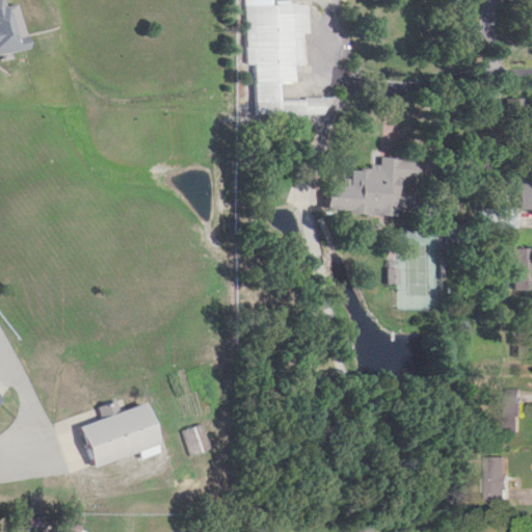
[(255,115),(325,115),(325,99),(282,99),(281,83),(294,83),(294,68),(304,68),(304,34),(308,34),(308,5),(272,6),(272,0),(245,0),(246,65),(255,65),(255,115)]
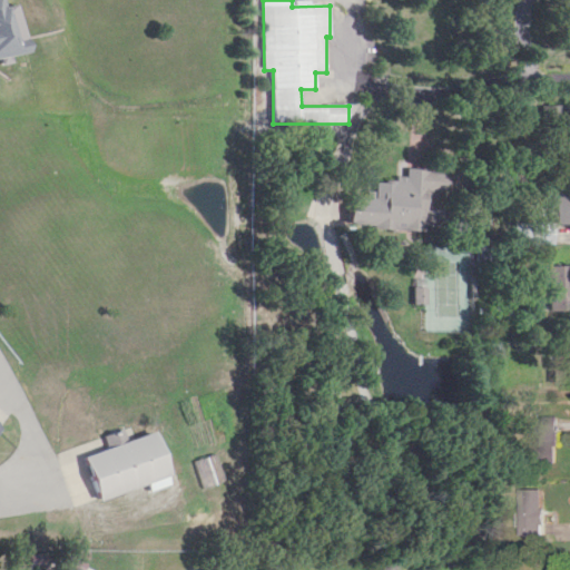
[(426,233),(429,196),(448,198),(449,174),(406,170),(405,183),(376,180),(375,195),(355,194),(352,227),(426,233)]
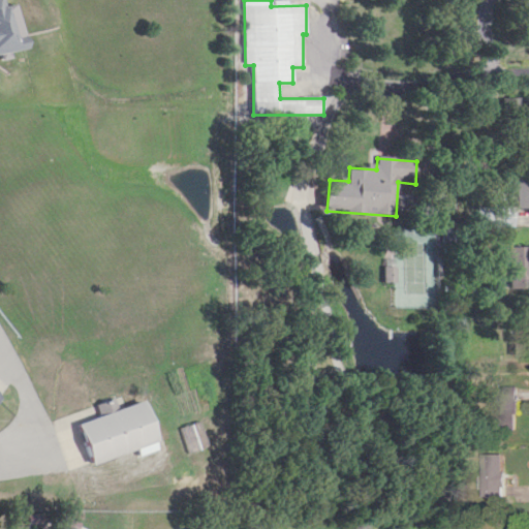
[(528,176),(517,177),(517,209),(528,209),(528,176)]
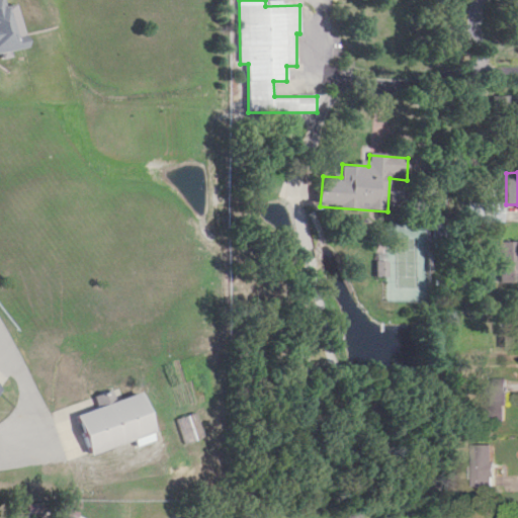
[(503,204),(467,204),(467,223),(503,223),(503,204)]
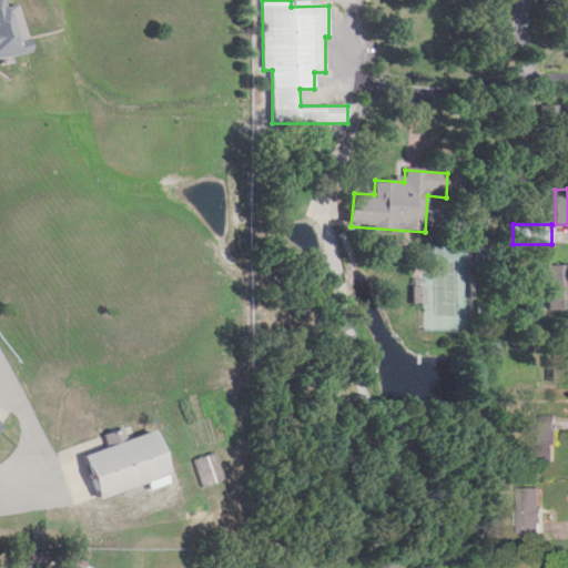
[(567,266),(545,266),(545,311),(567,310),(567,266)]
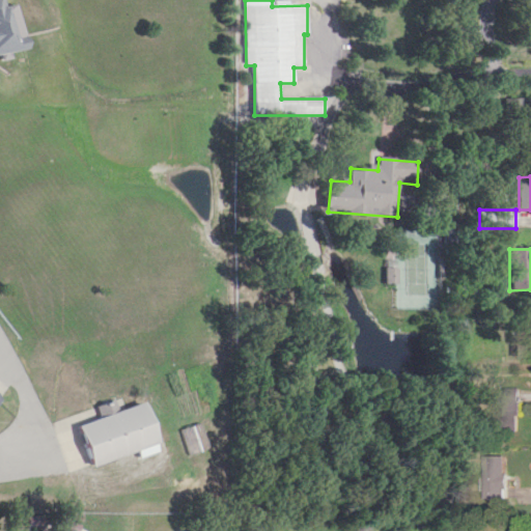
[(530,358),(530,312),(514,313),(514,358),(530,358)]
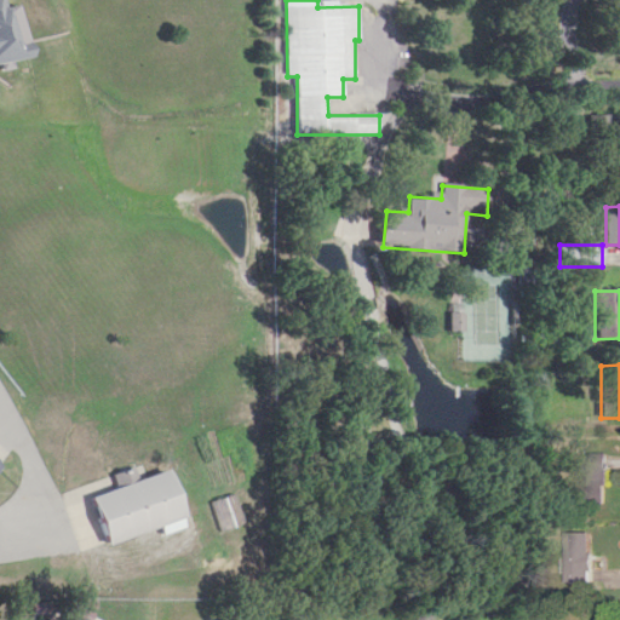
[(189,528),(172,471),(136,482),(133,476),(127,477),(127,474),(114,477),(118,491),(92,498),(105,546),(159,530),(161,538),(189,528)]
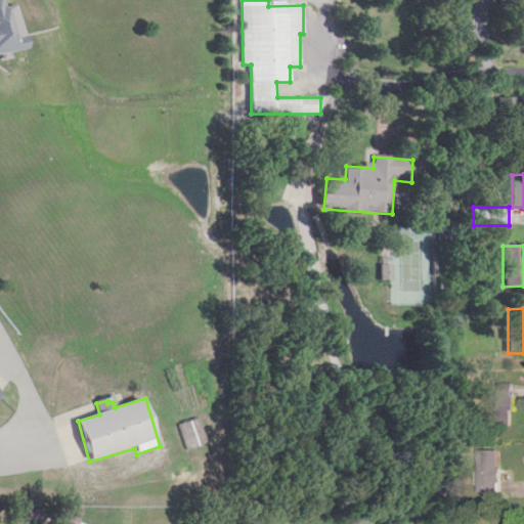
[(484,492),(508,492),(508,450),(484,450),(484,492)]
